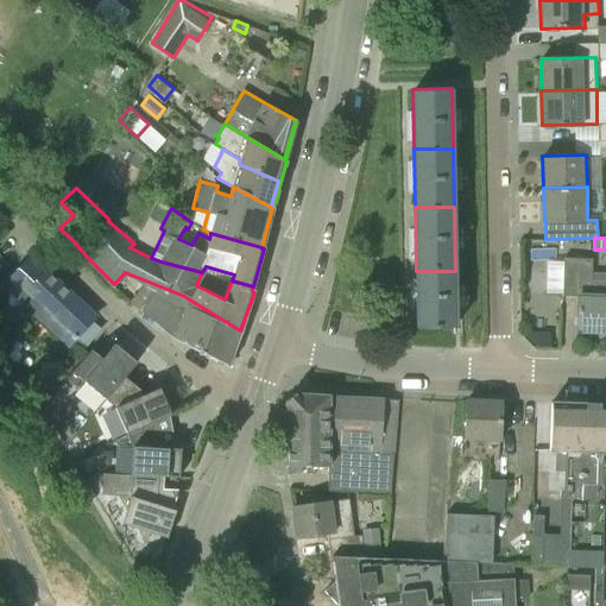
[(75,338),(94,315),(29,253),(10,273),(75,338)]
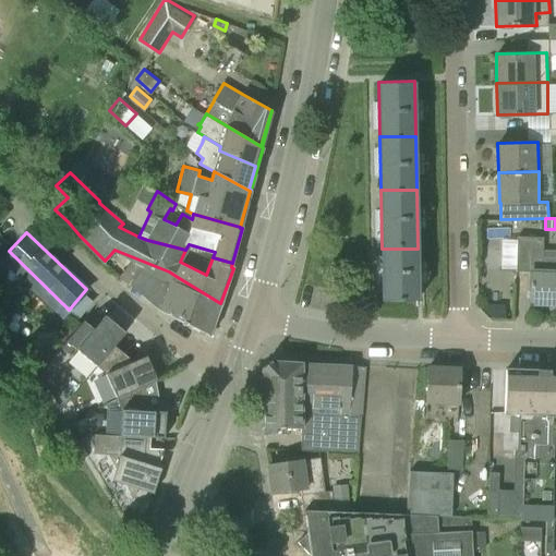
[(555,258),(543,257),(544,236),(518,236),(517,270),(531,270),(530,302),(555,303),(555,258)]
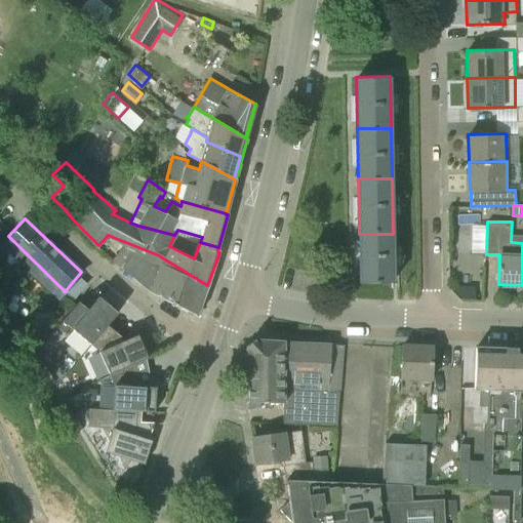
[(393,234),(359,234),(360,282),(394,282),(393,234)]
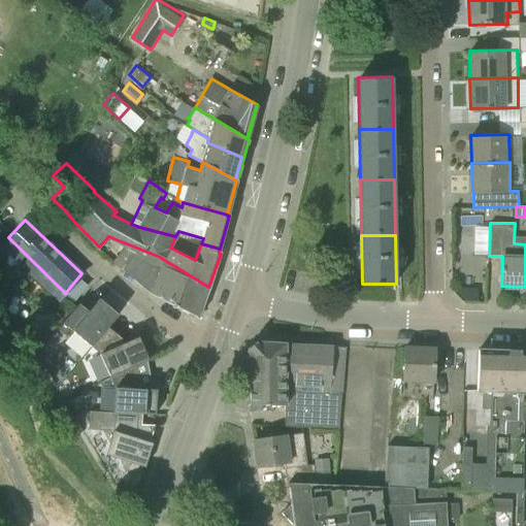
[(198,317),(208,287),(166,261),(160,257),(128,244),(108,236),(99,247),(113,261),(152,293),(152,294),(198,317)]
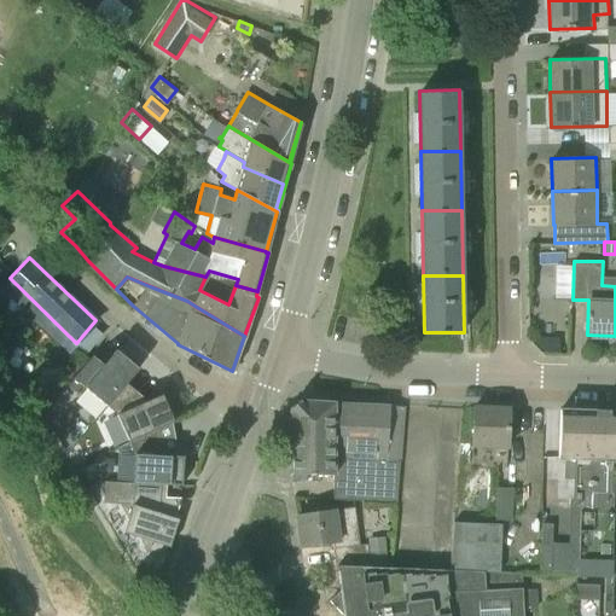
[(109,405),(128,383),(140,368),(117,349),(105,364),(94,355),(75,377),(109,405)]
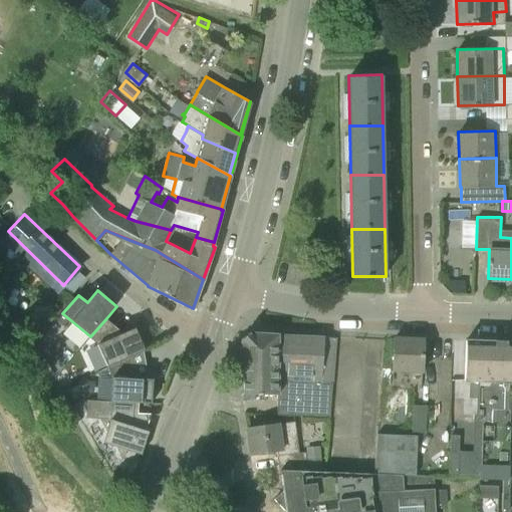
[(109,366),(133,355),(145,349),(146,349),(136,327),(123,332),(106,318),(90,336),(99,343),(109,366)]
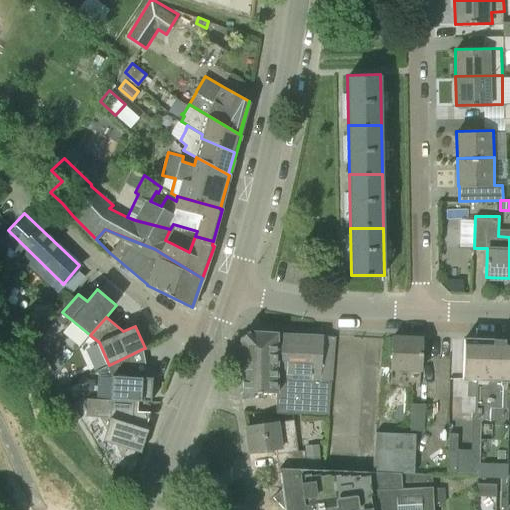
[(278,392),(281,332),(250,331),(250,330),(242,337),(242,338),(242,391),(278,392)]
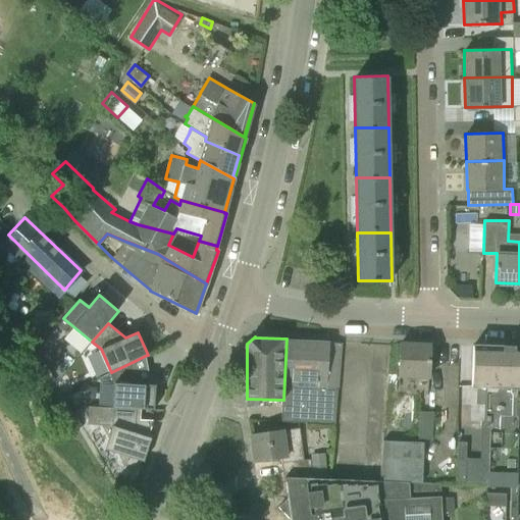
[(287,339),(283,400),(282,420),(334,423),(343,342),(287,339)]
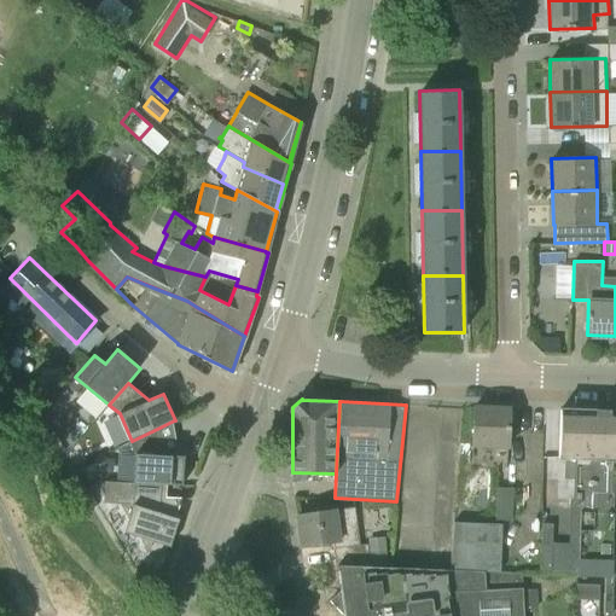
[(510,446),(511,407),(476,406),(475,445),(510,446)]
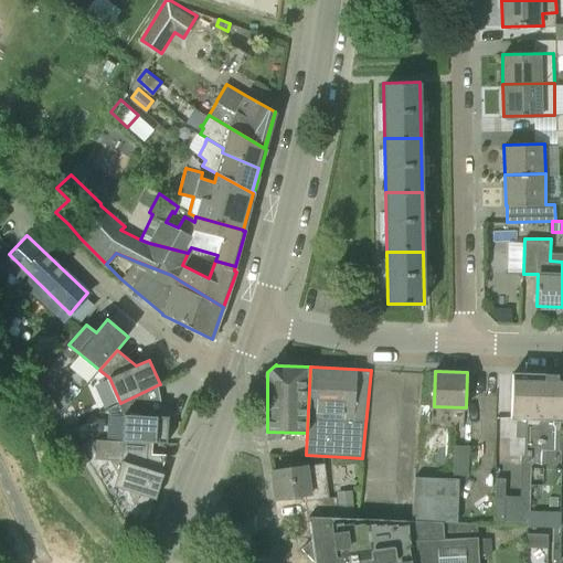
[(539,418),(541,374),(513,373),(512,417),(527,417),(527,454),(523,454),(522,495),(507,495),(507,497),(497,497),(497,521),(530,521),(530,524),(533,524),(539,418)]
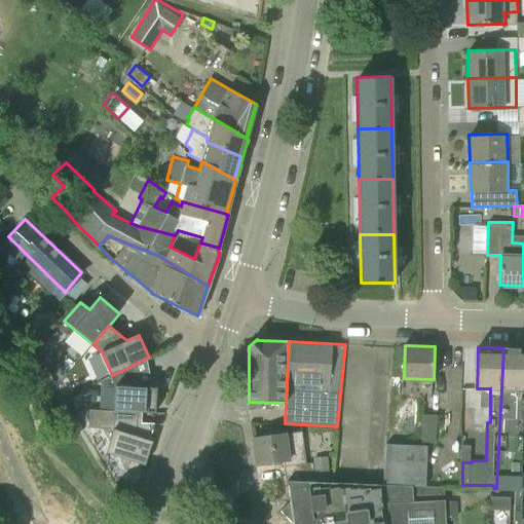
[(523,348),(503,348),(501,389),(496,488),(517,489),(517,522),(520,523),(522,523),(523,479),(523,348)]
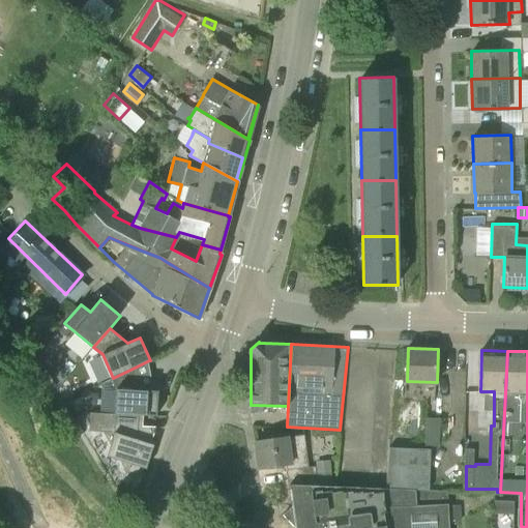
[(116,413),(144,415),(157,415),(158,390),(154,390),(149,360),(137,367),(113,378),(117,388),(116,413)]
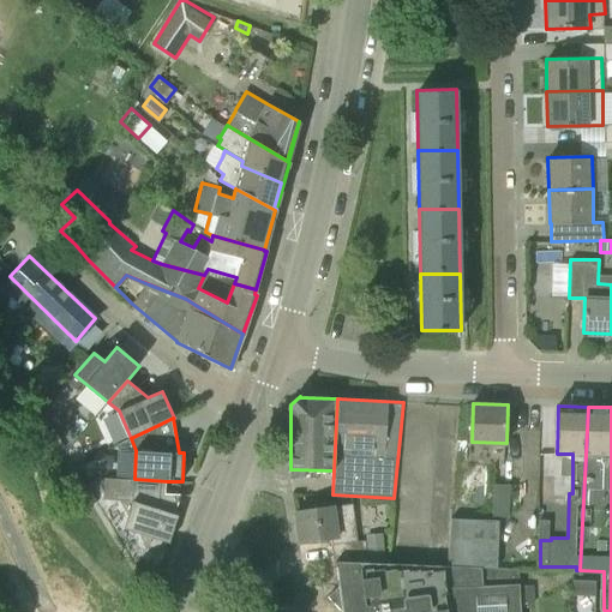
[(168,541),(171,543),(179,515),(177,514),(183,495),(166,495),(167,481),(135,479),(106,478),(105,499),(121,499),(151,551),(167,541),(167,543),(168,541)]
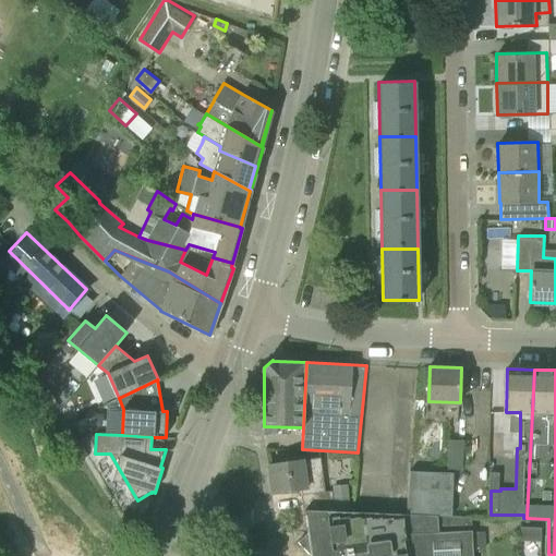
[(463,469),(464,439),(450,439),(449,469),(463,469)]
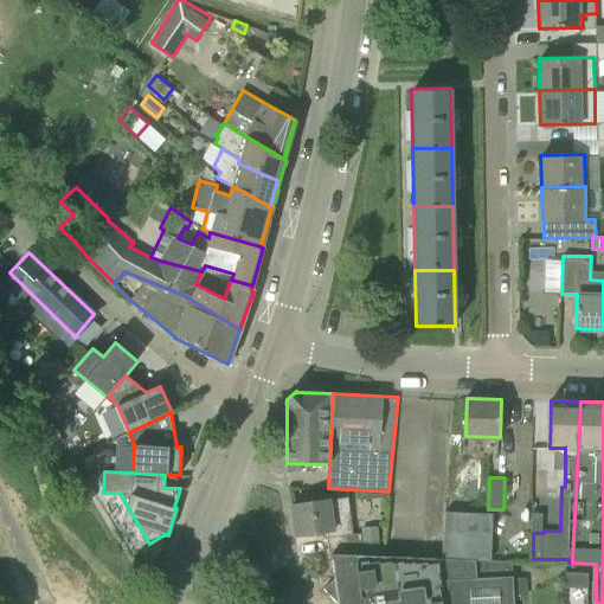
[(349,496),(329,499),(294,505),(297,535),(329,531),(332,554),(365,556),(362,533),(346,534),(344,514),(351,513),(349,496)]
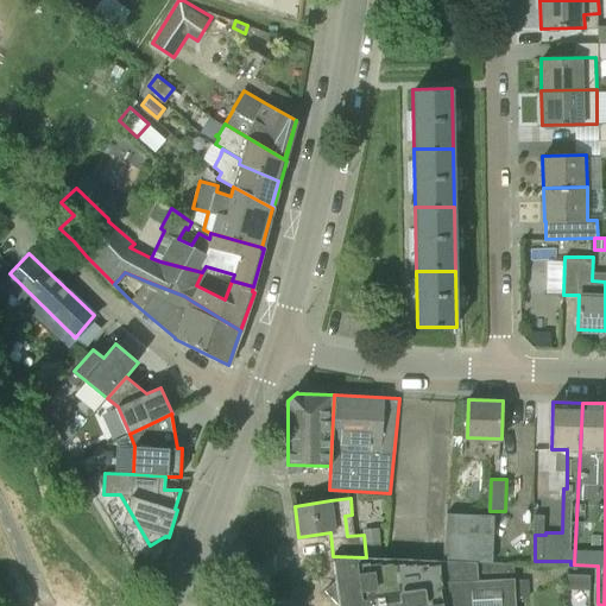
[(444,560),(493,562),(496,515),(448,512),(444,560)]
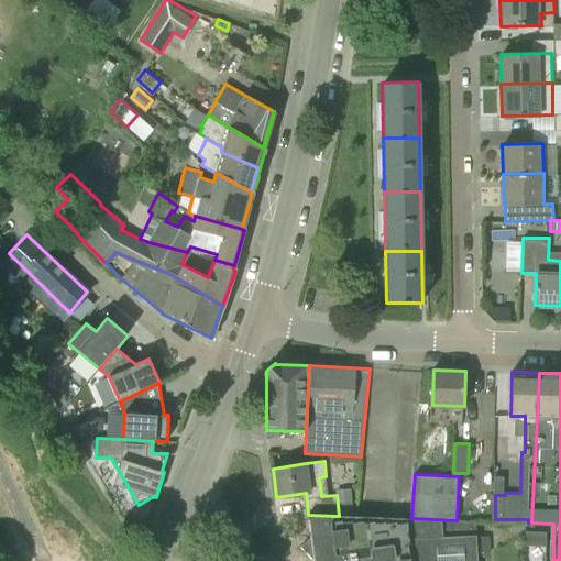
[(337,496),(339,516),(354,516),(352,495),(337,496)]
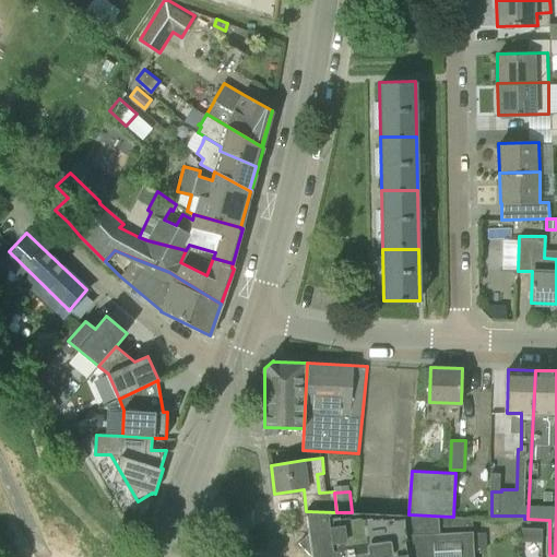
[(409,514),(352,512),(336,512),(306,511),(312,556),(475,556),(473,517),(453,517),(409,514)]
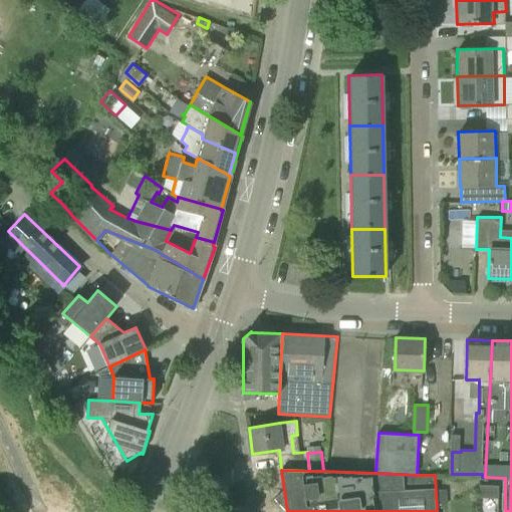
[(448,488),(437,489),(438,503),(448,503),(448,488)]
